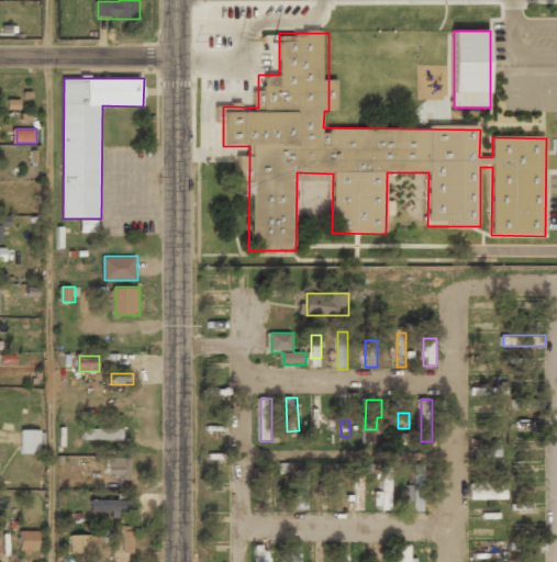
[(483,427),(483,437),(501,436),(500,426),(483,427)]
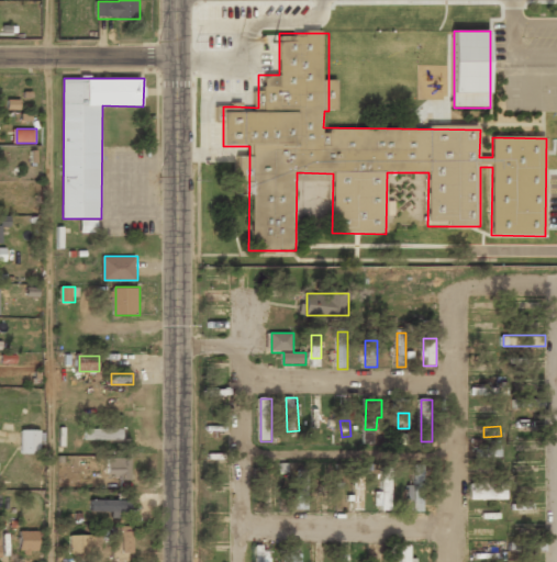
[(124,440),(124,428),(86,428),(86,440),(124,440)]
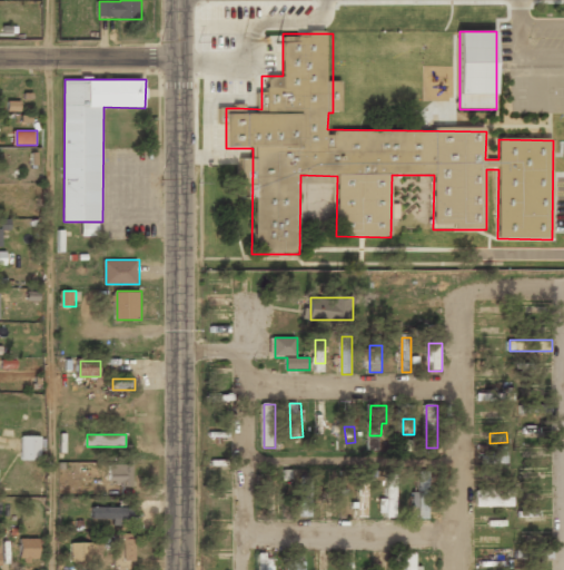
[(22,461),(42,461),(42,436),(22,436),(22,461)]
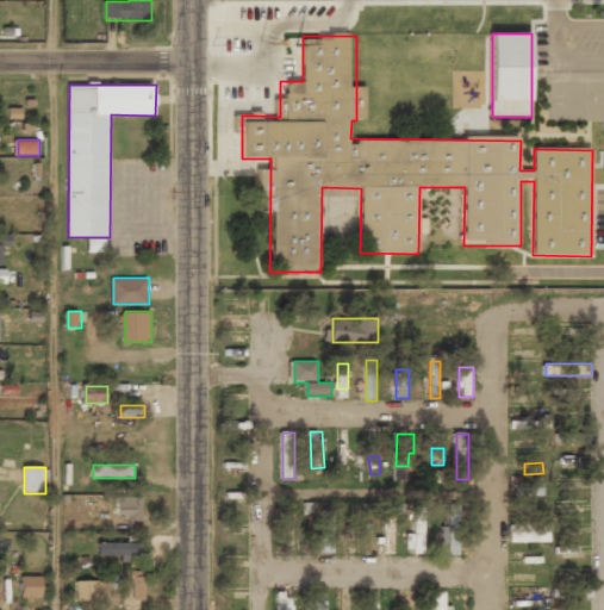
[(396,481),(405,481),(405,468),(396,468),(396,481)]
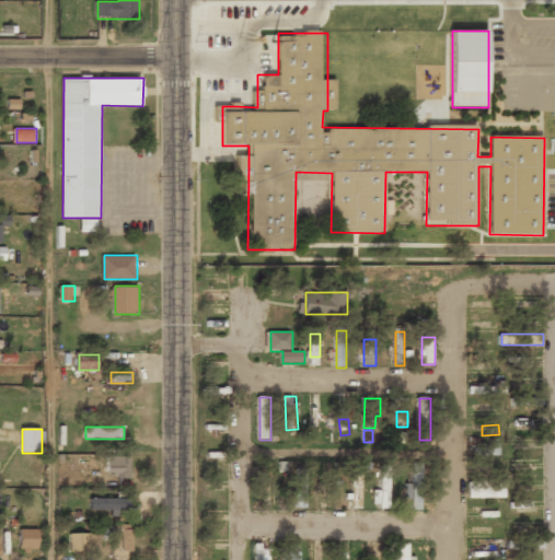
[(531,448),(531,440),(517,440),(517,448),(531,448)]
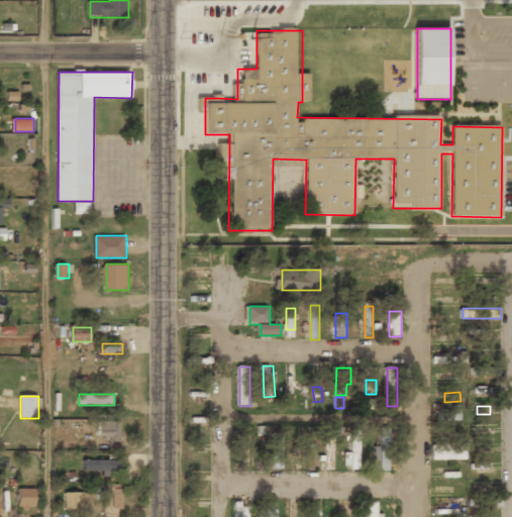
[(444,421),(462,421),(462,410),(444,410),(444,421)]
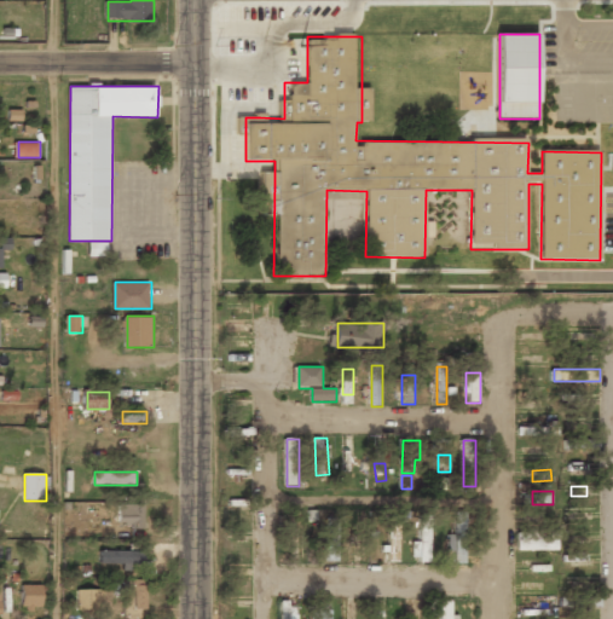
[(121,504),(121,527),(148,527),(148,504),(121,504)]
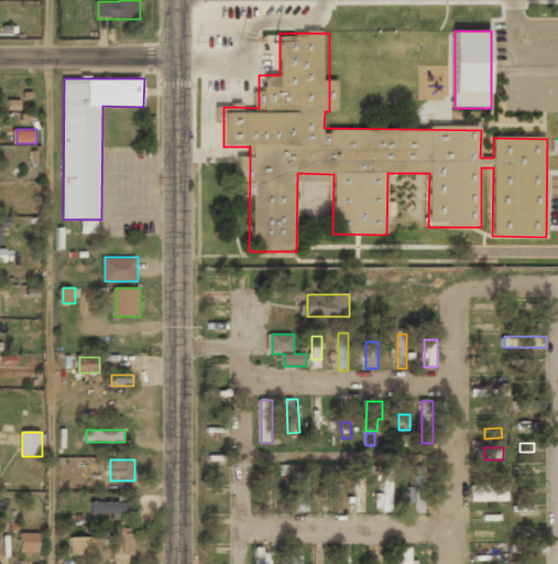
[(509,463),(509,472),(545,472),(545,463),(509,463)]
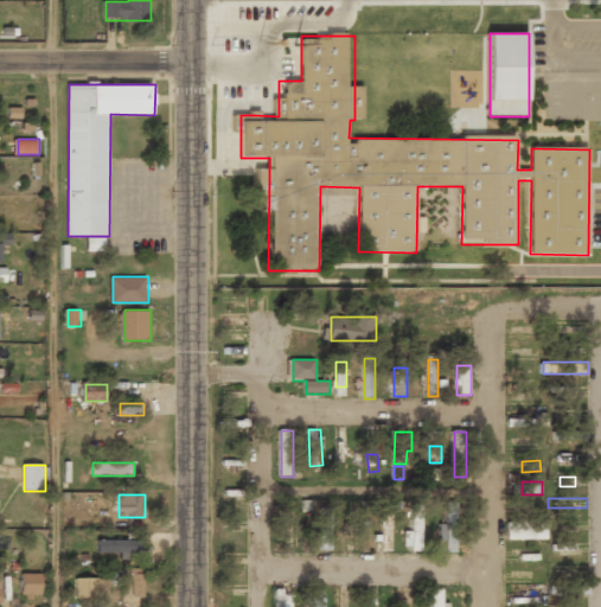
[(459,504),(446,504),(446,554),(459,554),(459,504)]
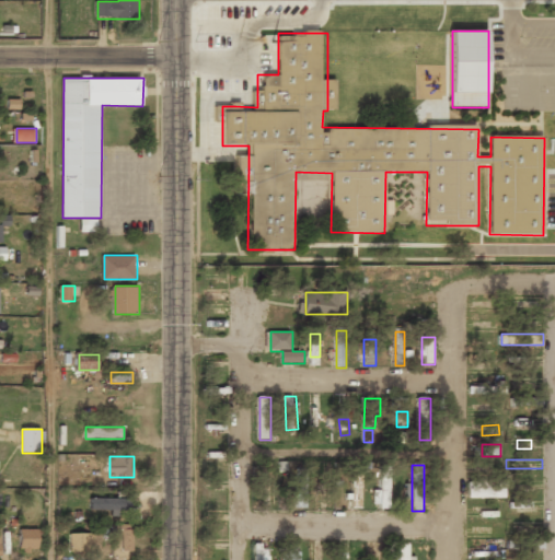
[(308,505),(308,473),(295,473),(295,505),(308,505)]
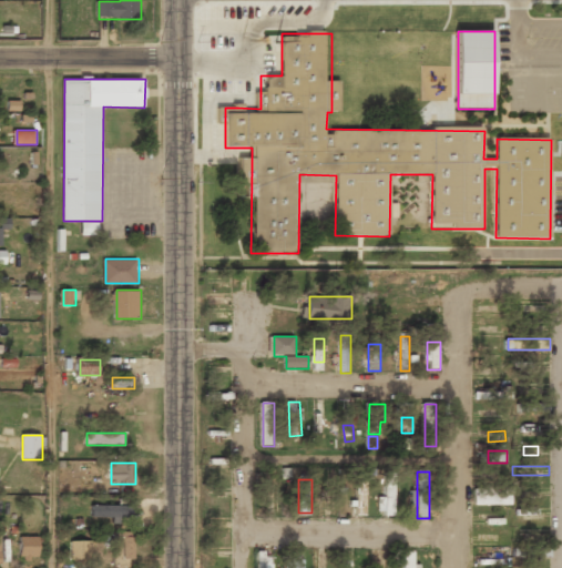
[(329,516),(338,516),(338,480),(329,480),(329,516)]
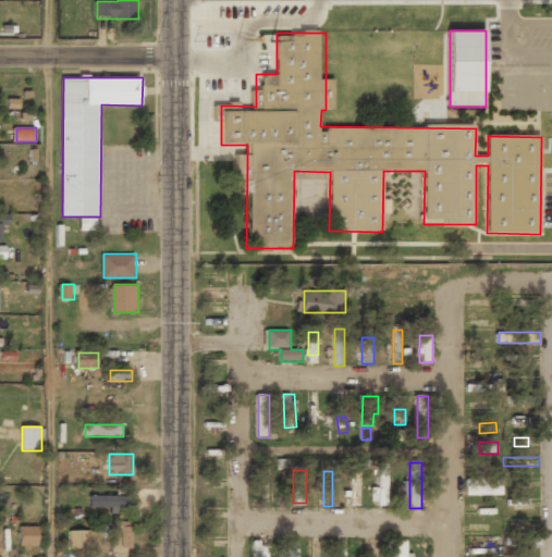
[(351,507),(363,507),(363,474),(351,474),(351,507)]
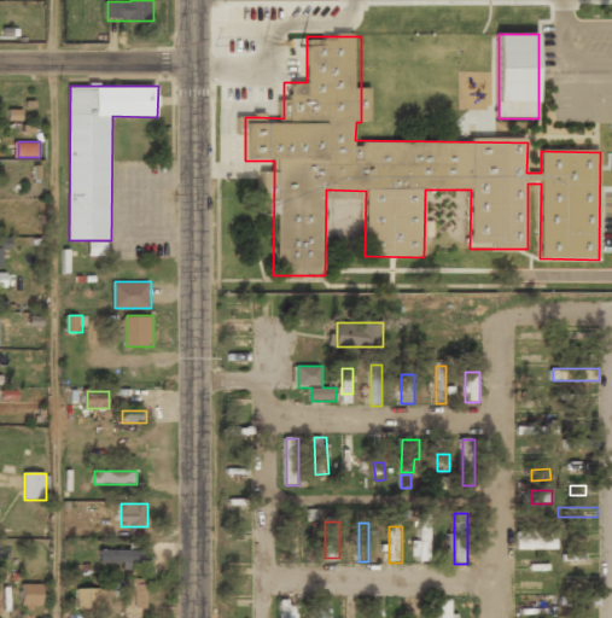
[(518,548),(558,548),(558,535),(518,535),(518,548)]
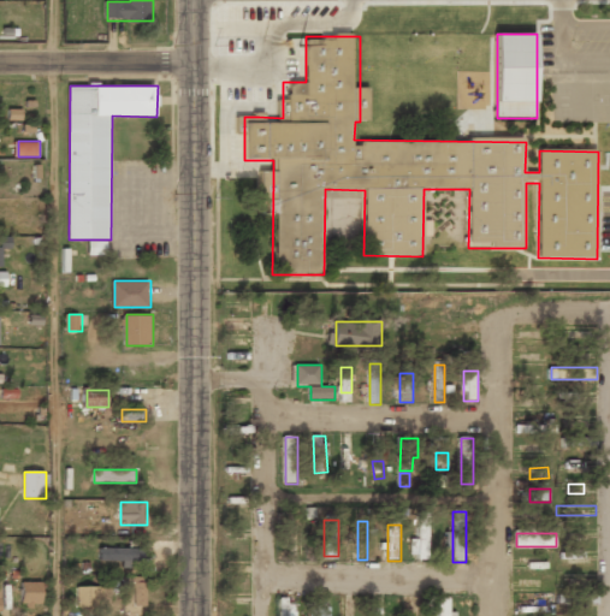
[(430,560),(430,535),(413,534),(413,560),(430,560)]
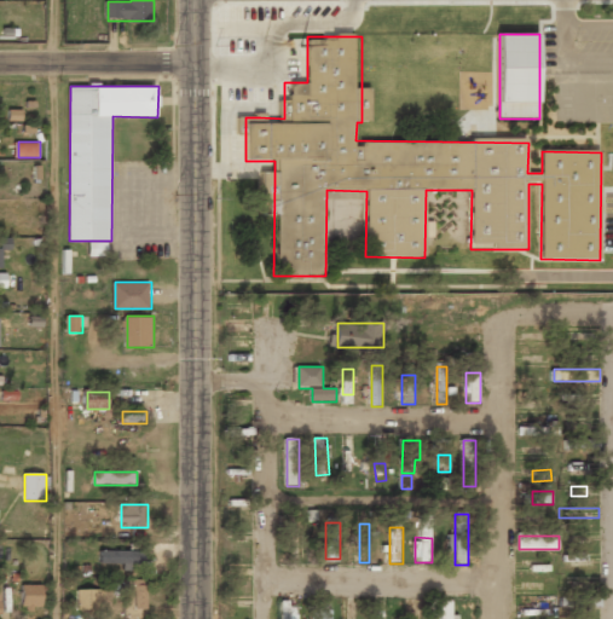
[(102,565),(146,565),(146,551),(102,551),(102,565)]
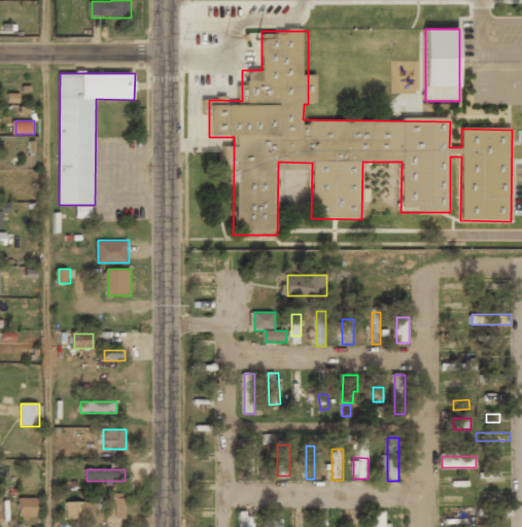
[(126,519),(126,494),(114,494),(114,519),(126,519)]
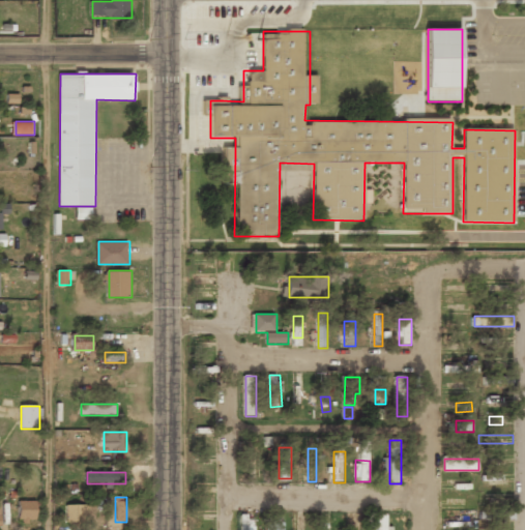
[(21,519),(37,519),(37,501),(21,501),(21,519)]
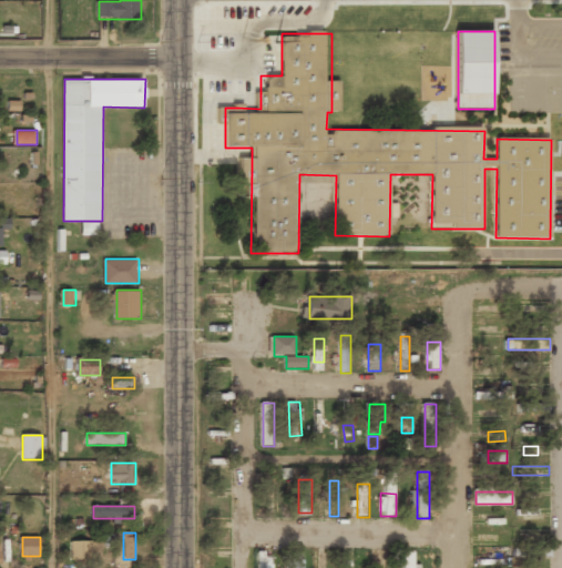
[(98,541),(73,541),(73,561),(98,561),(98,541)]
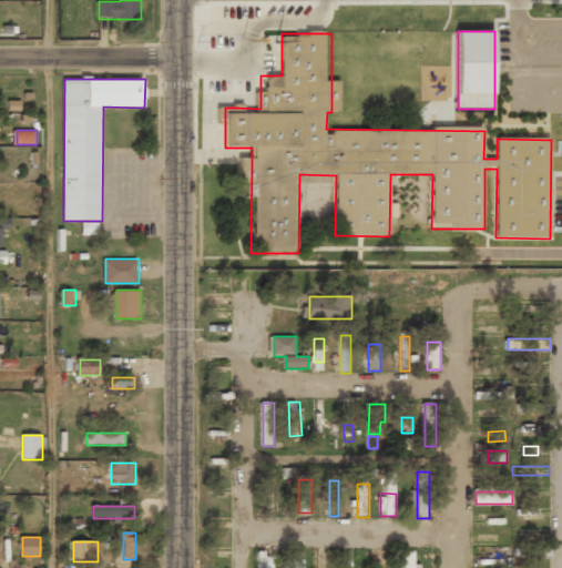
[(357,567),(357,551),(346,551),(346,567),(357,567)]
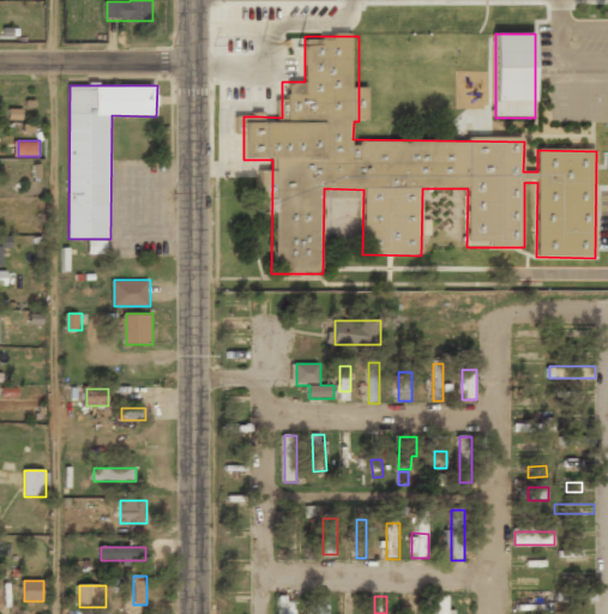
[(439,596),(439,613),(451,613),(451,596),(439,596)]
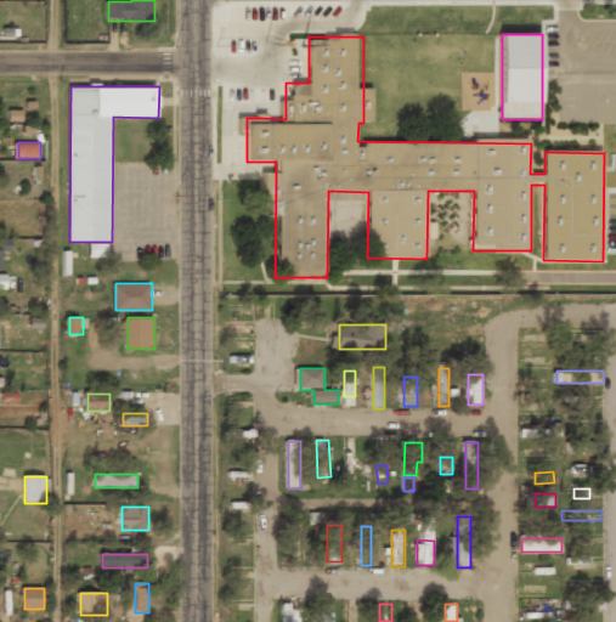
[(331,621),(331,605),(316,605),(316,621),(331,621)]
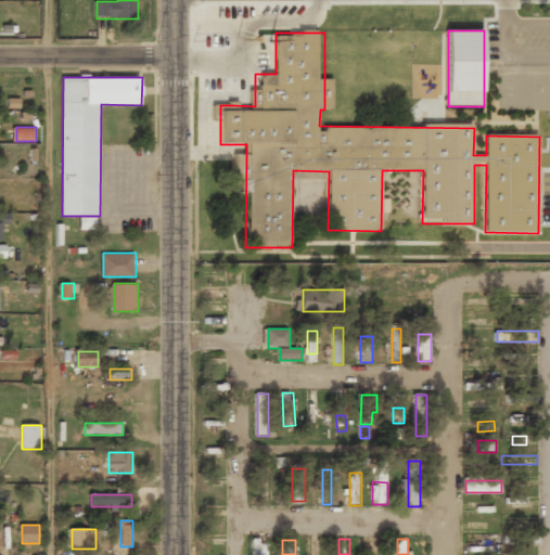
[(310,540),(310,554),(319,554),(319,540),(310,540)]
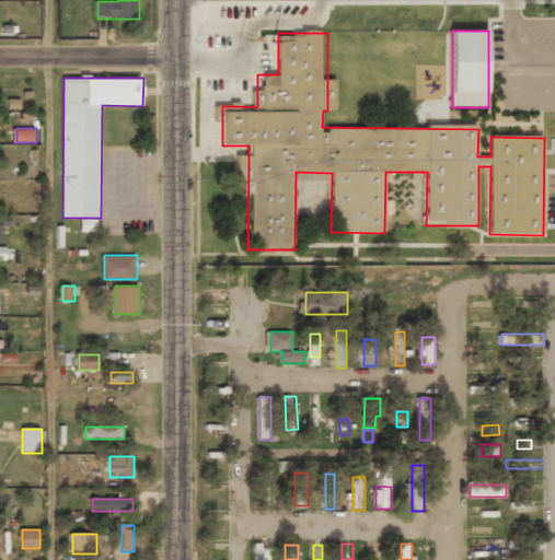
[(270,559),(270,546),(256,546),(256,559),(270,559)]
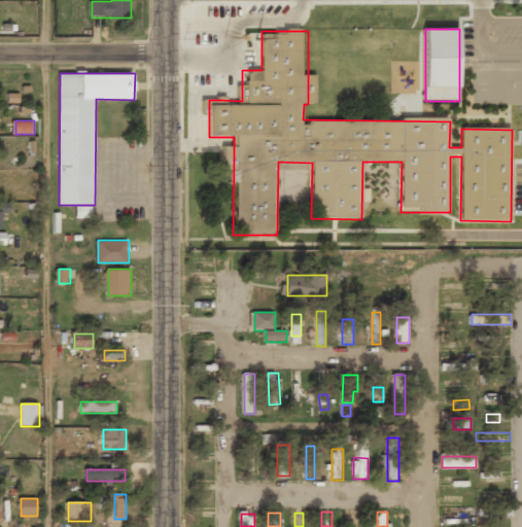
[(348,526),(357,526),(357,514),(348,514),(348,526)]
